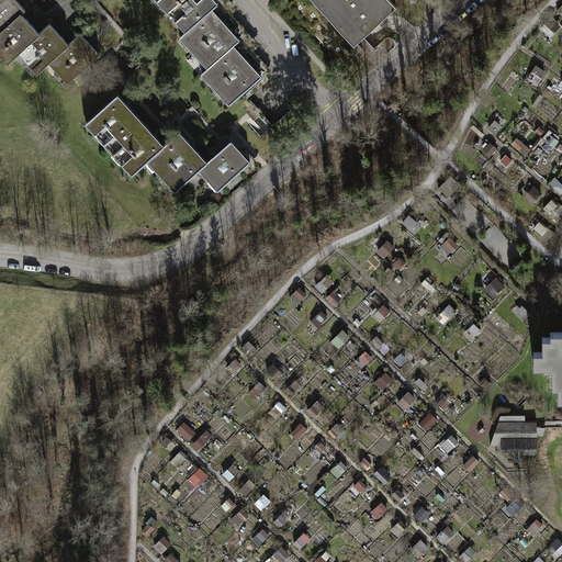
[(0,0),(0,31),(21,13),(25,9),(17,0),(0,0)]
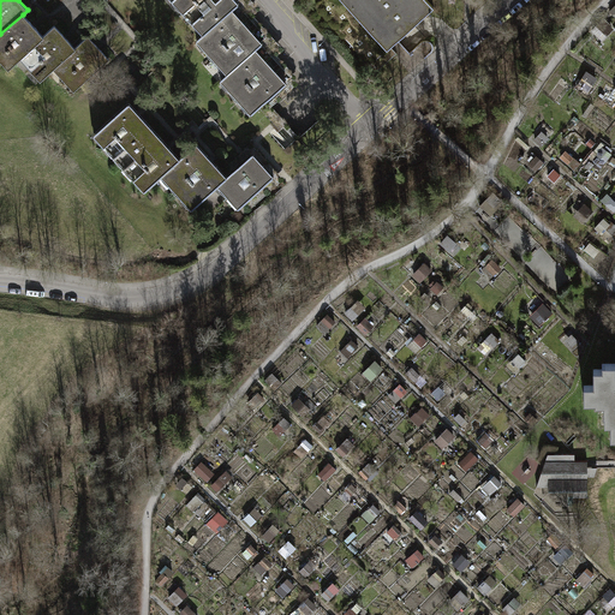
[(238,5),(233,0),(172,0),(204,35),(231,11),(238,5)]
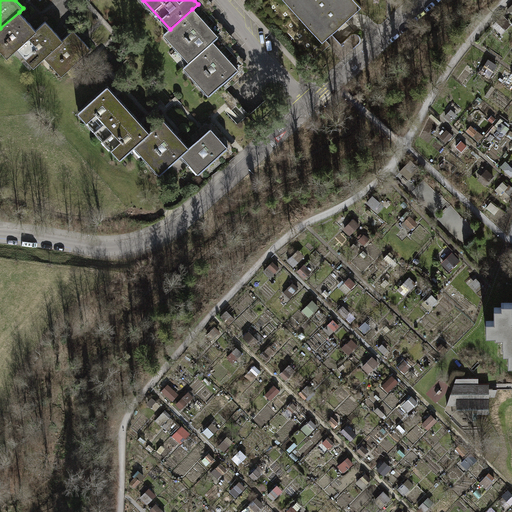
[(361,6),(356,0),(268,0),(263,5),(308,54),(310,53),(315,58),(330,44),(325,39),(361,6)]
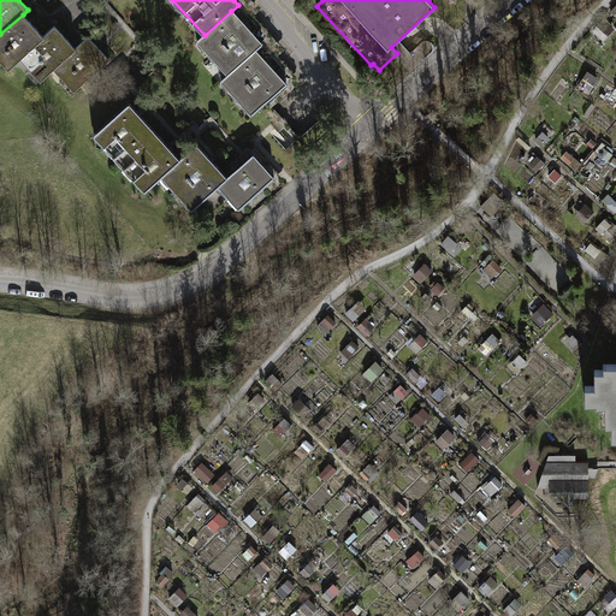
[(197,41),(229,75),(255,51),(262,45),(231,11),(205,35),(197,41)]
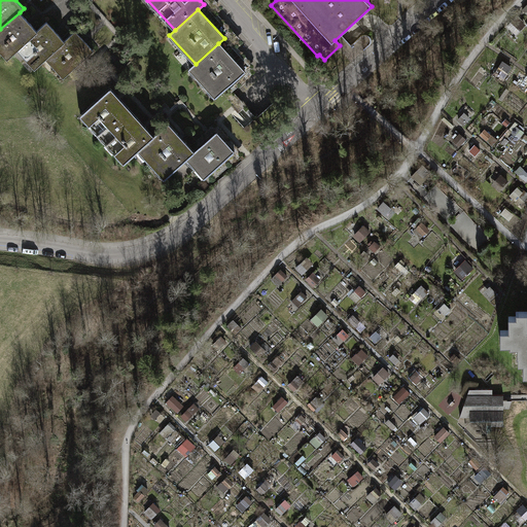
[(21,46),(37,31),(20,12),(0,29),(0,43),(11,56),(21,46)]
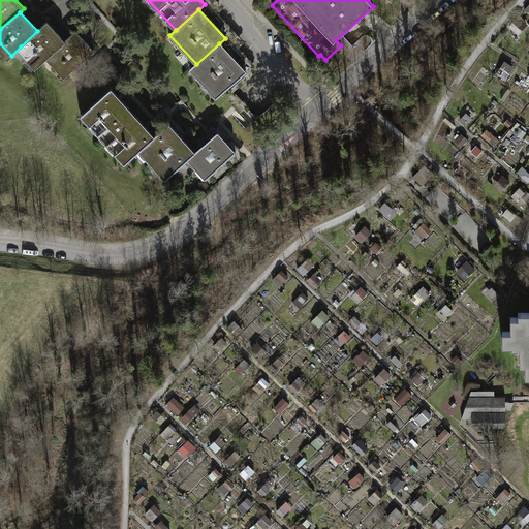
[(50,57),(50,56),(65,41),(64,41),(47,22),(37,31),(21,47),(38,66),(50,57)]
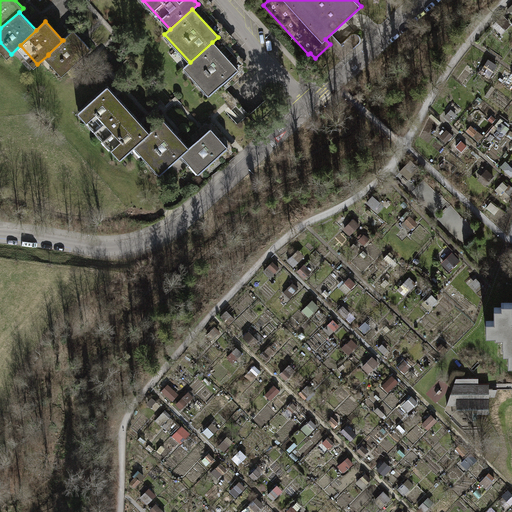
[(62,40),(63,40),(48,54),(48,55),(65,73),(91,49),(73,30),(62,40)]
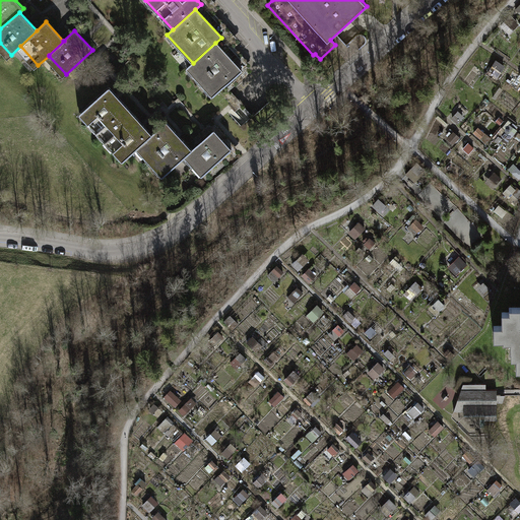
[(242,71),(215,43),(193,63),(187,68),(212,96),(219,90),(225,85),(242,71)]
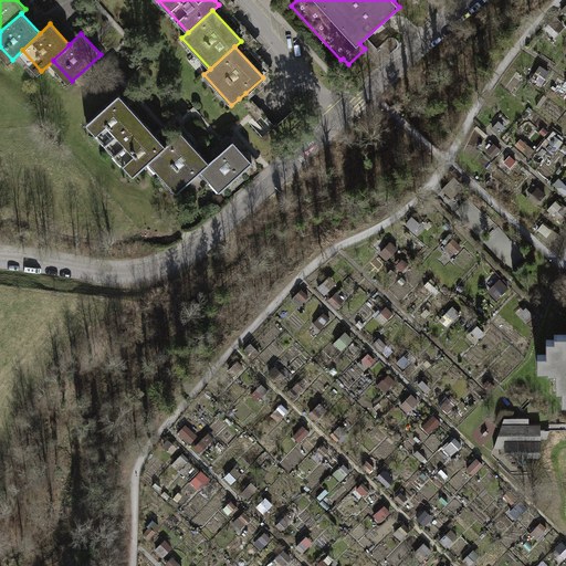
[(541,66),(532,80),(541,85),(549,72),(541,66)]
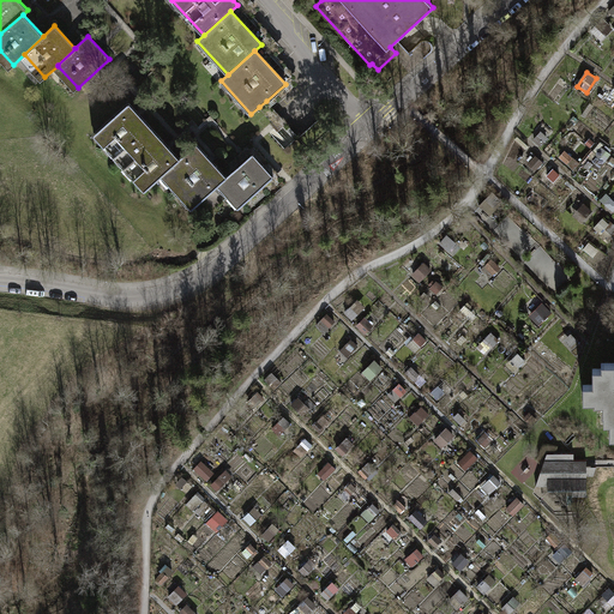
[(299,137),(266,101),(259,107),(292,144),(298,139),(307,150),(333,127),(323,115),(299,137)]
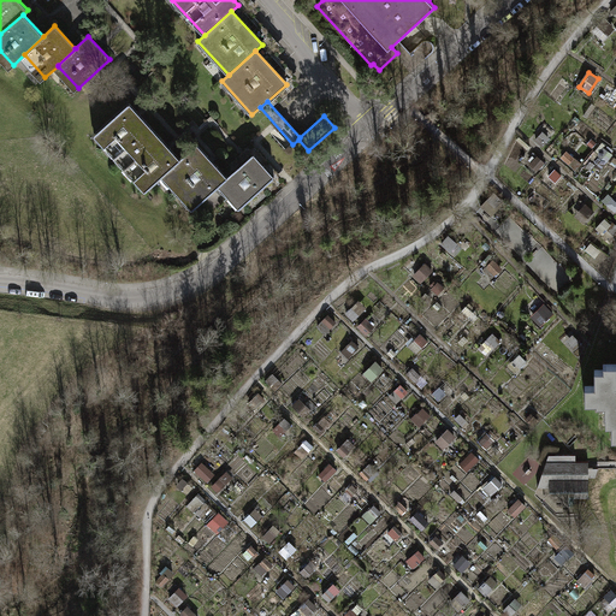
[(94,134),(120,163),(131,152),(132,152),(137,148),(136,146),(142,142),(154,131),(129,104),(94,134)]
